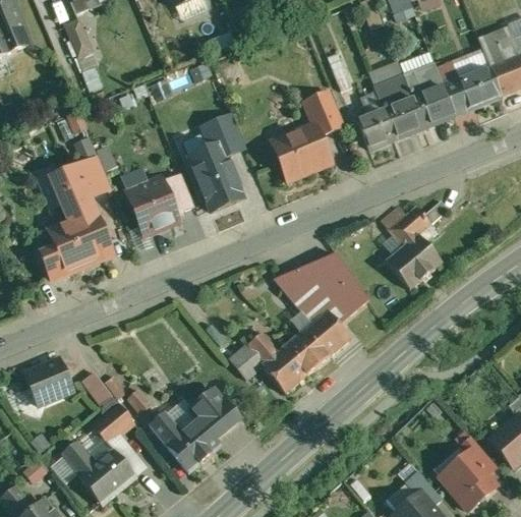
[(0,0),(0,54),(31,42),(12,0),(0,0)]
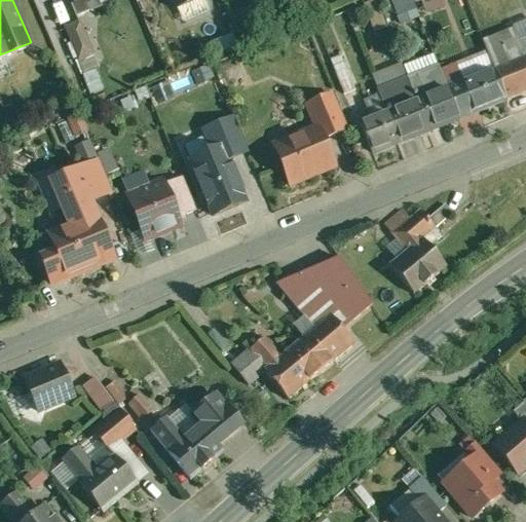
[(73,0),(78,12),(110,0),(73,0)]
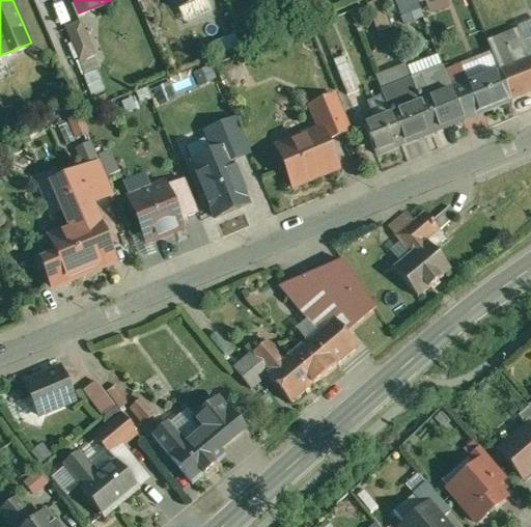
[(170,0),(174,8),(193,1),(193,0),(170,0)]
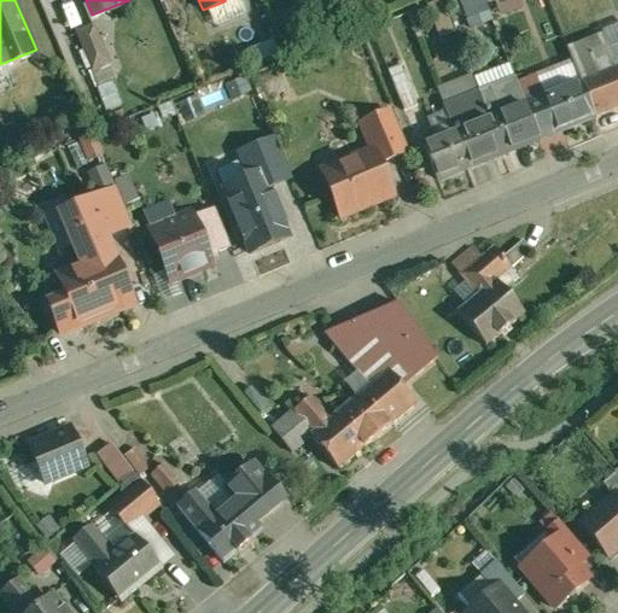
[(433,0),(426,3),(438,33),(455,27),(444,0),(433,0)]
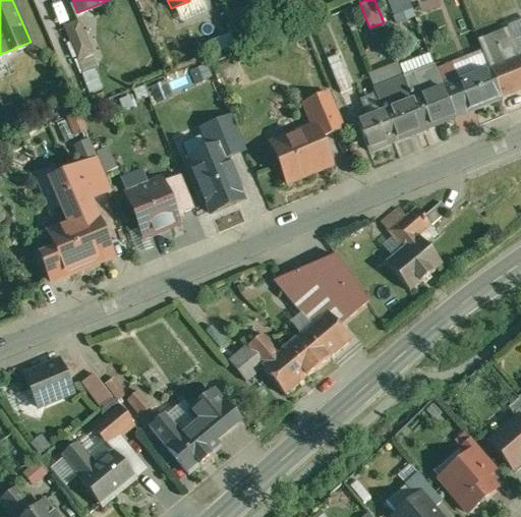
[(388,0),(395,19),(413,12),(408,0),(388,0)]
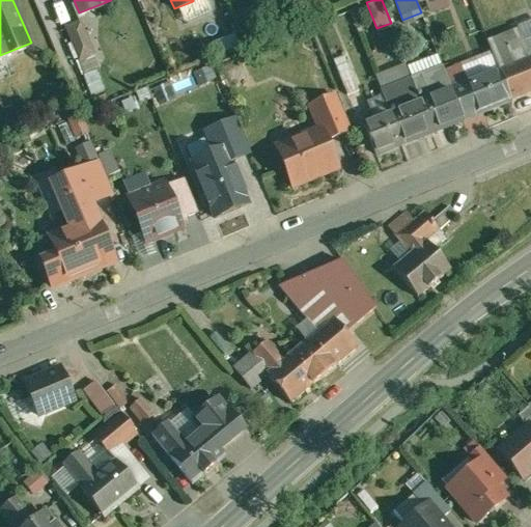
[(93,49),(80,18),(64,24),(78,55),(93,49)]
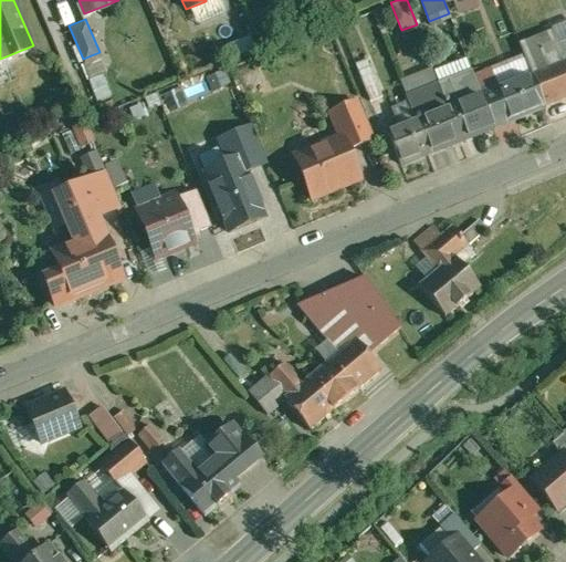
[(551,27),(519,40),(532,73),(564,60),(557,42),(551,27)]
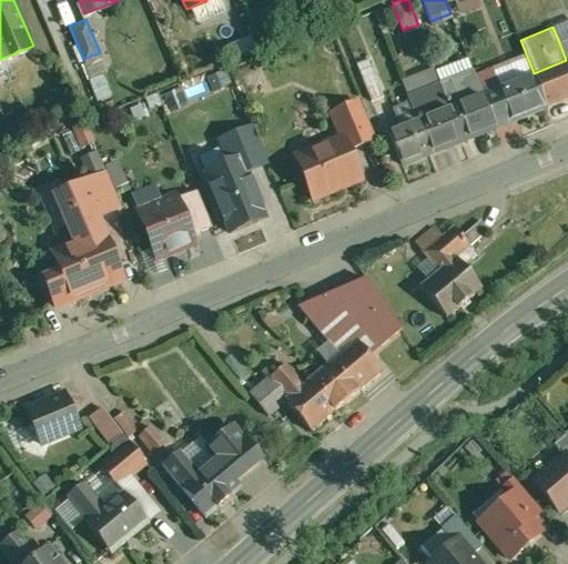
[(513,47),(487,58),(495,77),(520,67),(513,47)]
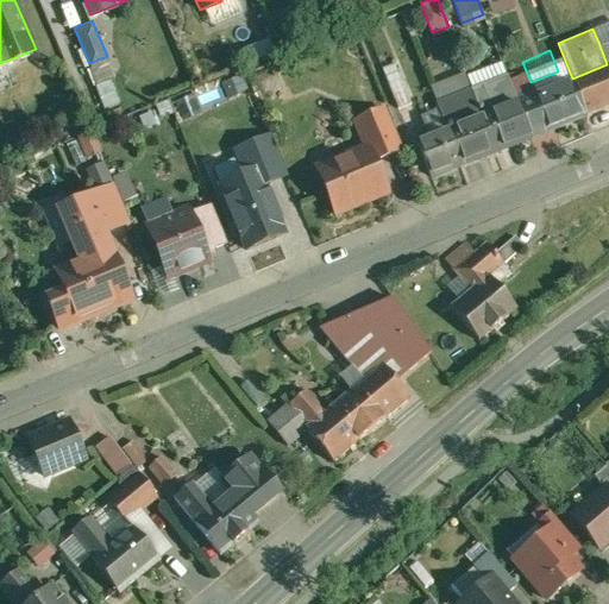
[(608,69),(607,64),(572,79),(584,111),(608,100),(608,69)]
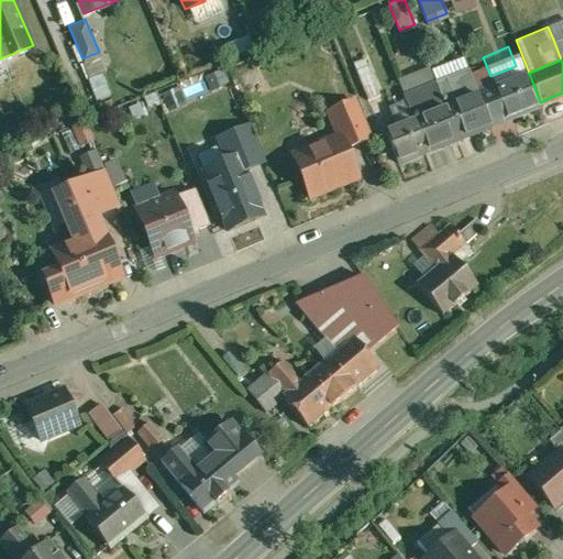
[(529,73),(477,92),(489,122),(540,102),(529,73)]
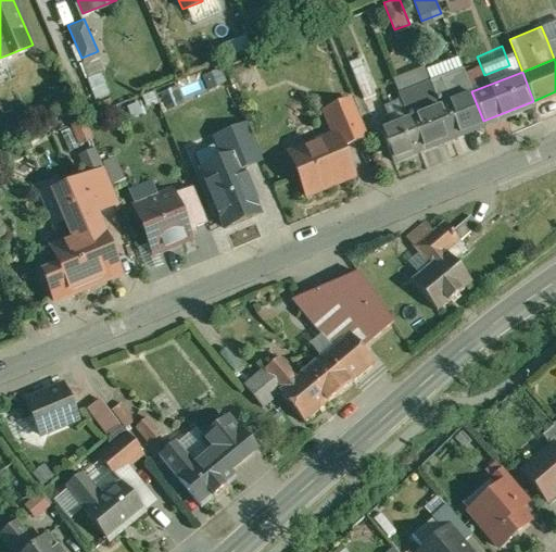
[(450,99),(440,76),(430,79),(452,134),(483,121),(471,91),(450,99)]
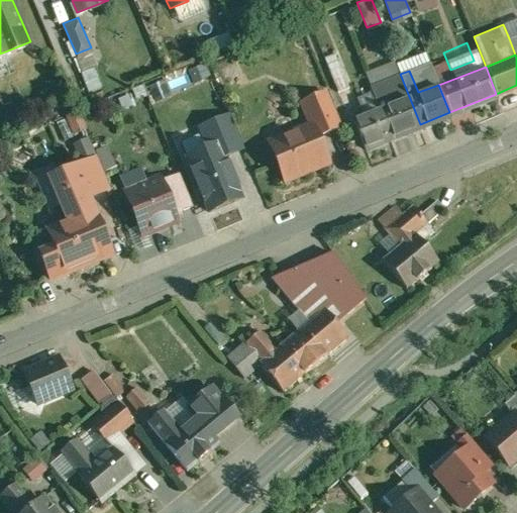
[(400,74),(371,86),(379,108),(390,136),(420,125),(420,124),(400,74)]
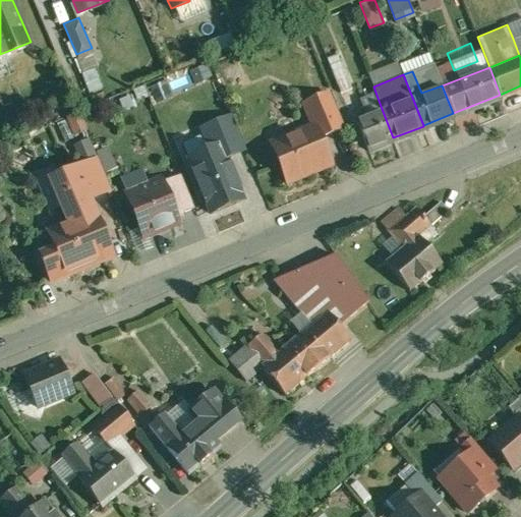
[(328,92),(304,102),(313,124),(314,123),(320,134),(341,125),(328,92)]
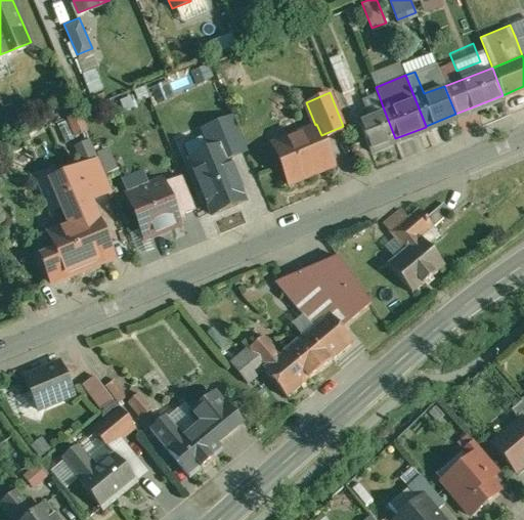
[(80,110),(68,115),(75,132),(87,126),(80,110)]
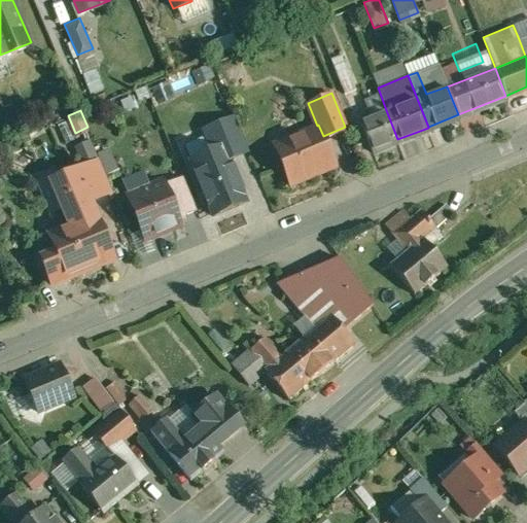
[(386,110),(361,120),(372,149),(397,139),(386,110)]
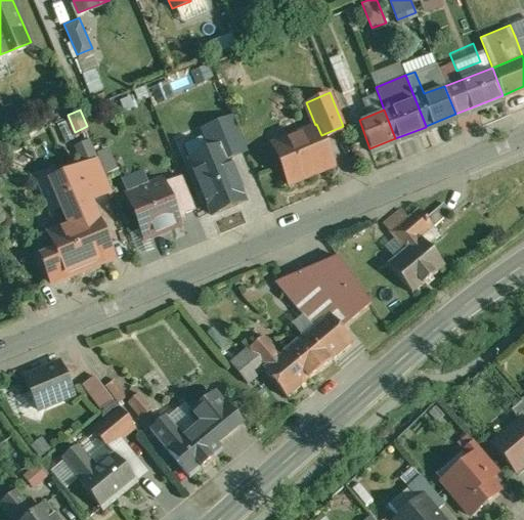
[(248,148),(233,115),(201,128),(209,148),(221,143),(226,157),(248,148)]
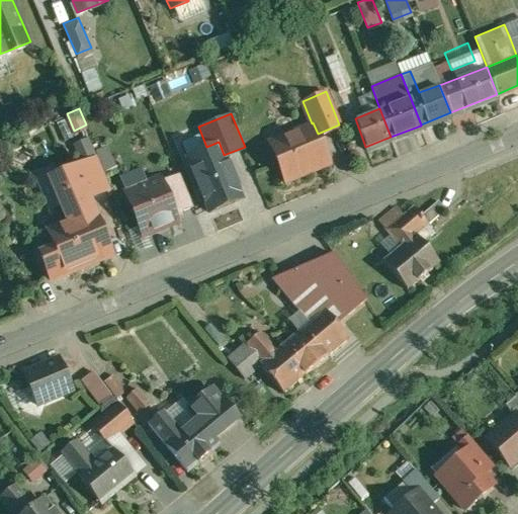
[(312,123),(270,141),(285,178),(328,160),(318,134),(313,122),(312,123)]
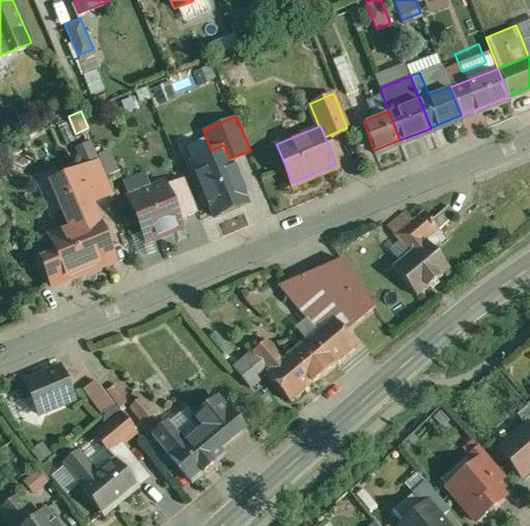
[(77,145),(85,166),(99,159),(91,139),(77,145)]
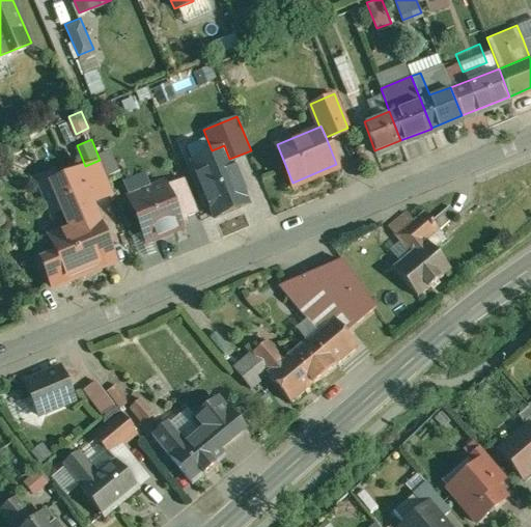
[(212,150),(192,159),(215,215),(247,201),(229,159),(224,145),(212,150)]
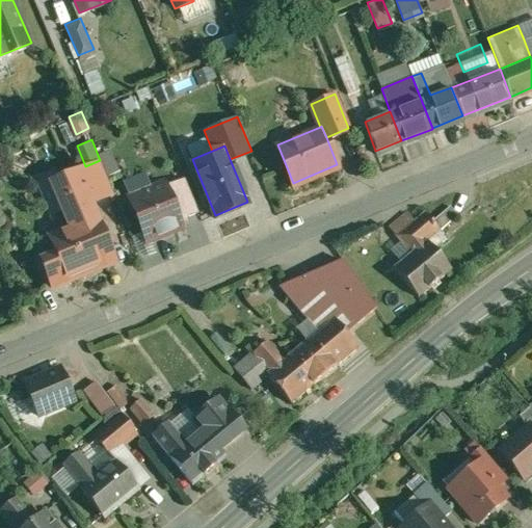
[(110,147),(100,151),(109,173),(120,168),(110,147)]
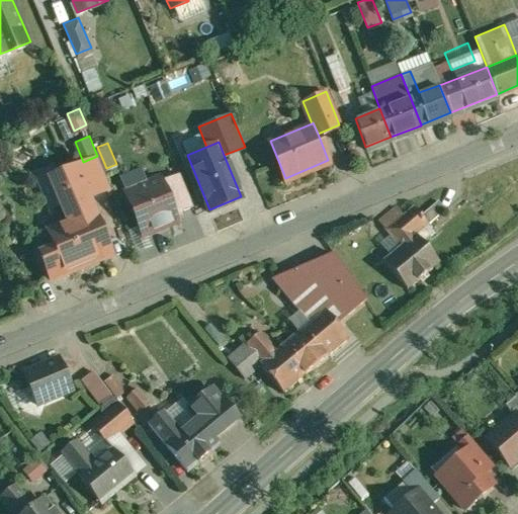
[(83,162),(74,166),(87,195),(110,186),(97,156),(83,162)]
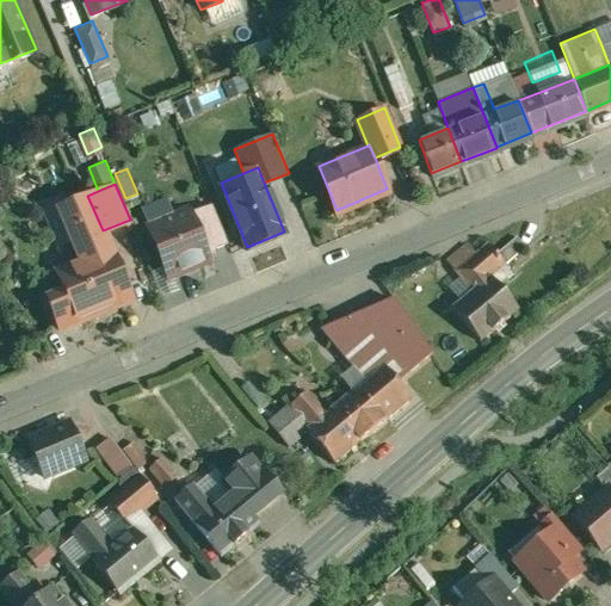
[(103,230),(87,196),(60,208),(82,260),(57,271),(65,288),(47,295),(60,325),(130,295),(103,230)]
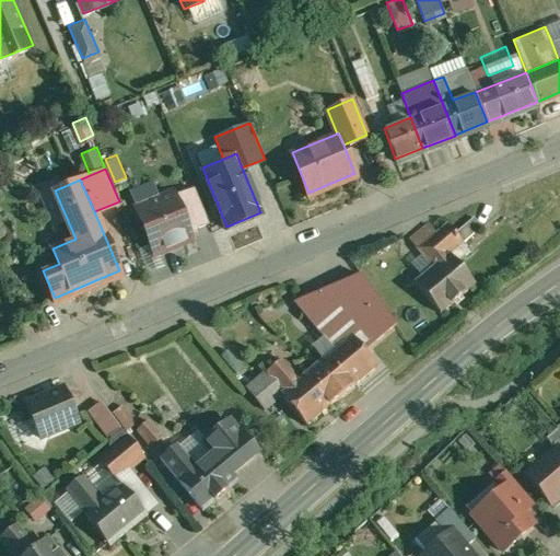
[(207,221),(193,186),(175,193),(189,228),(207,221)]
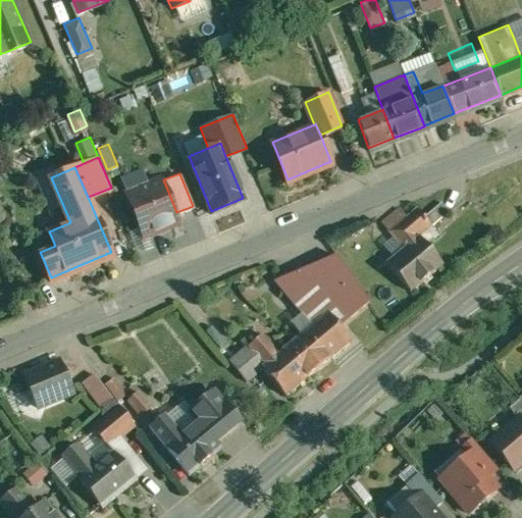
[(162,177),(126,192),(144,235),(179,220),(176,212),(163,179),(162,177)]
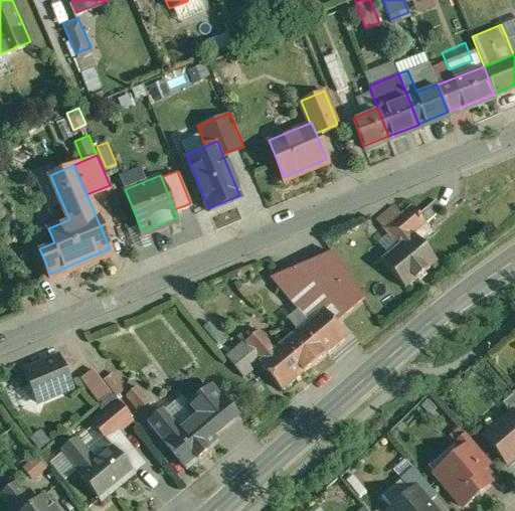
[(436,196),(418,211),(425,219),(443,205),(436,196)]
